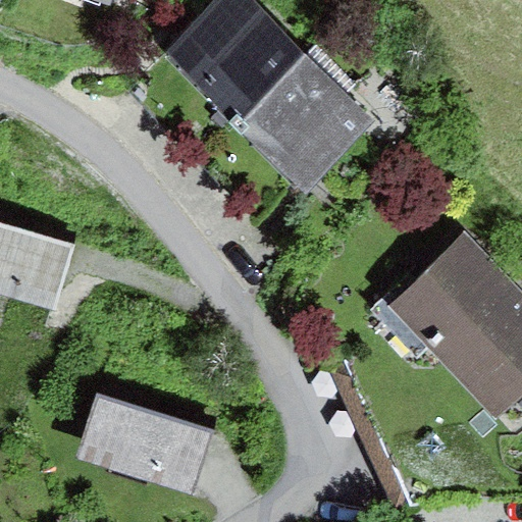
[(256,0),(219,0),(166,53),(235,123),(308,53),(256,0)]
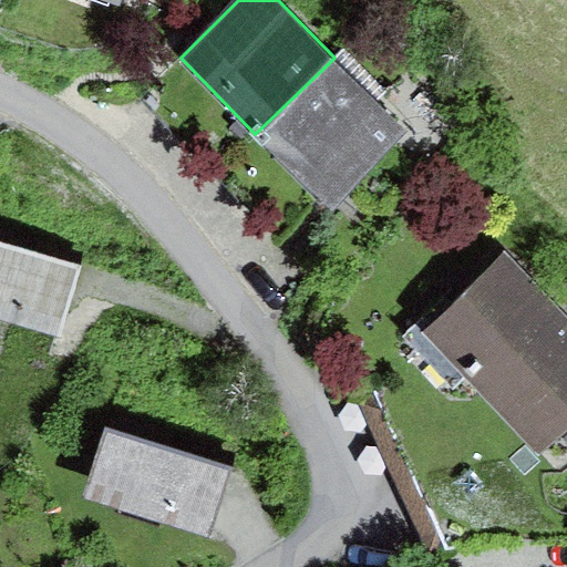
[(255,134),(181,58),(143,94),(284,237),(321,200),(255,134)]
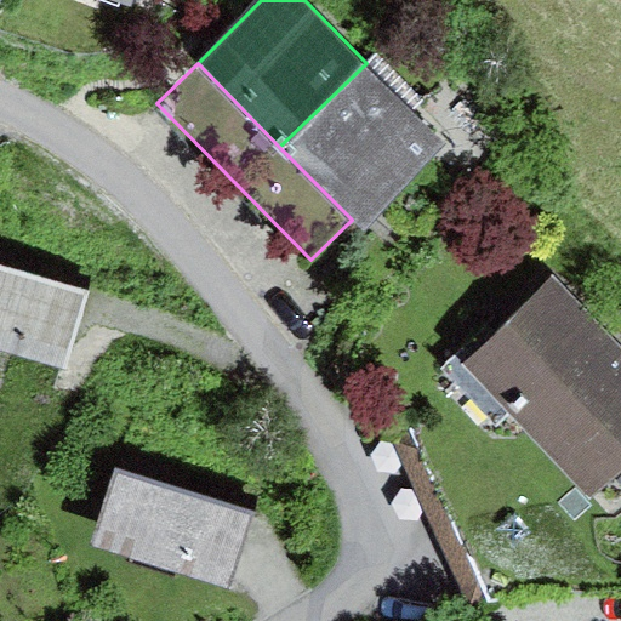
[(366,63),(279,147),(352,220),(362,231),(448,146),(366,63)]
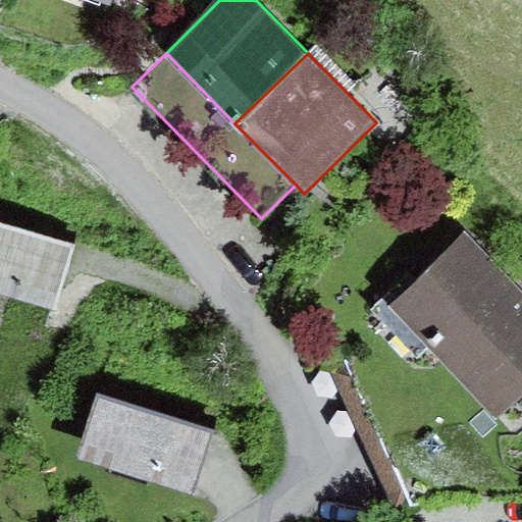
[(73,244),(0,223),(0,293),(55,308),(73,244)]
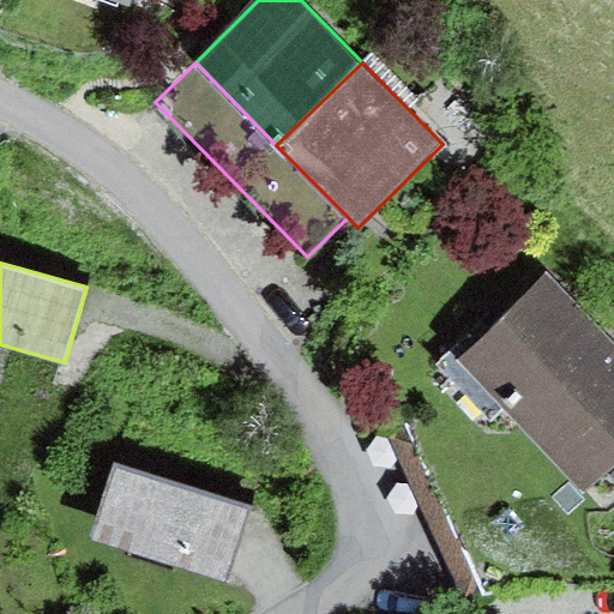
[(613,343),(549,276),(461,361),(584,489),(613,461),(613,343)]
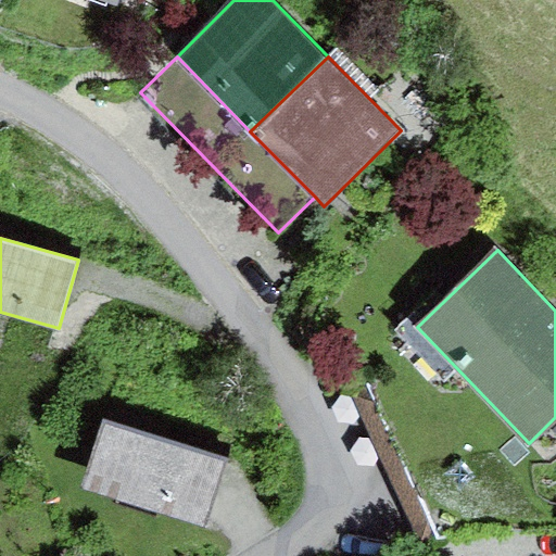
[(226,460),(106,421),(84,489),(203,528),(226,460)]
